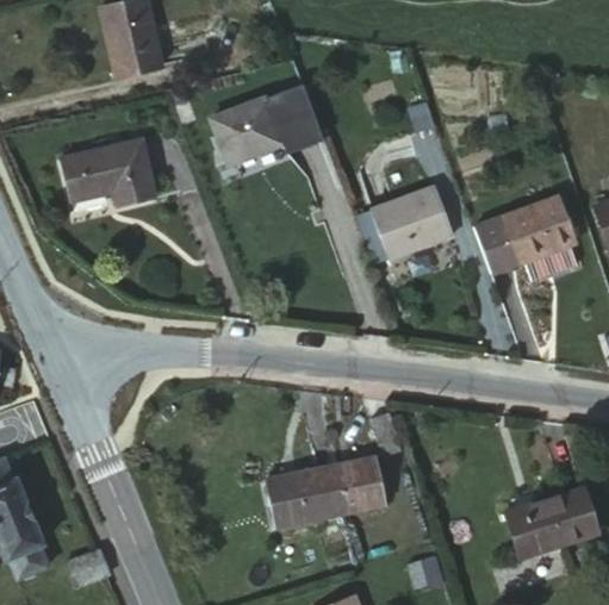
[(126,0),(94,8),(113,81),(165,68),(145,0),(126,0)]
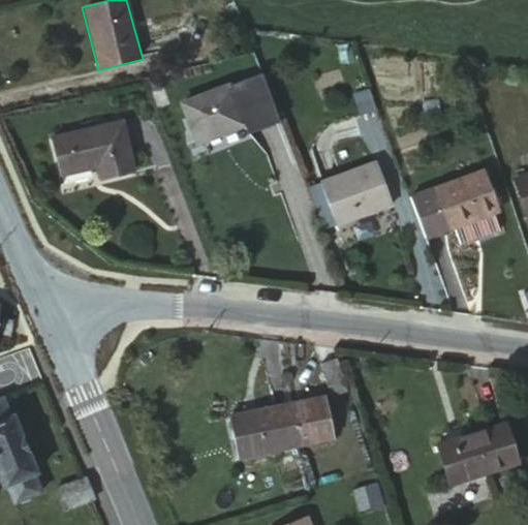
[(194,139),(248,123),(238,89),(185,104),(194,139)]
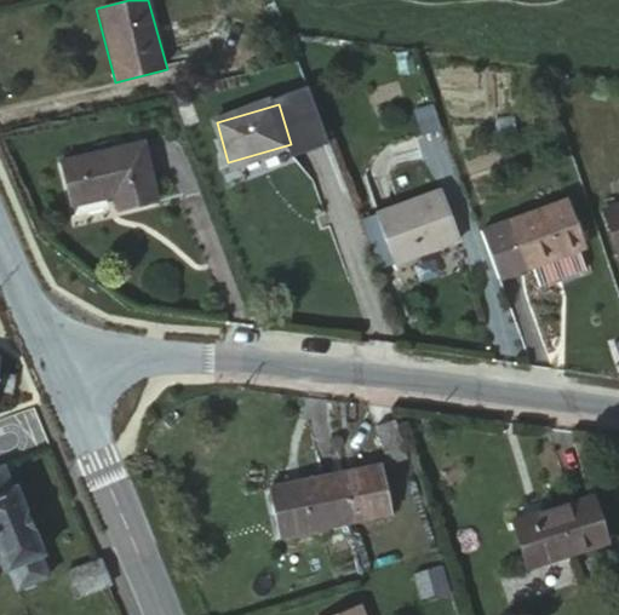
[(147,141),(63,164),(75,205),(112,195),(115,212),(164,200),(147,141)]
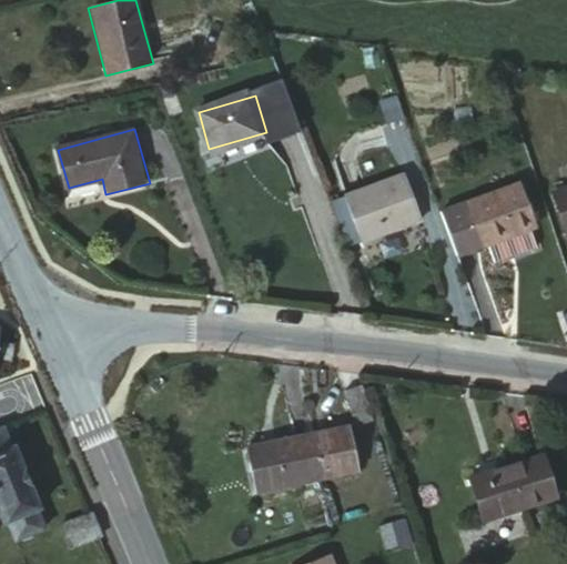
[(406,177),(343,199),(358,241),(419,219),(406,177)]
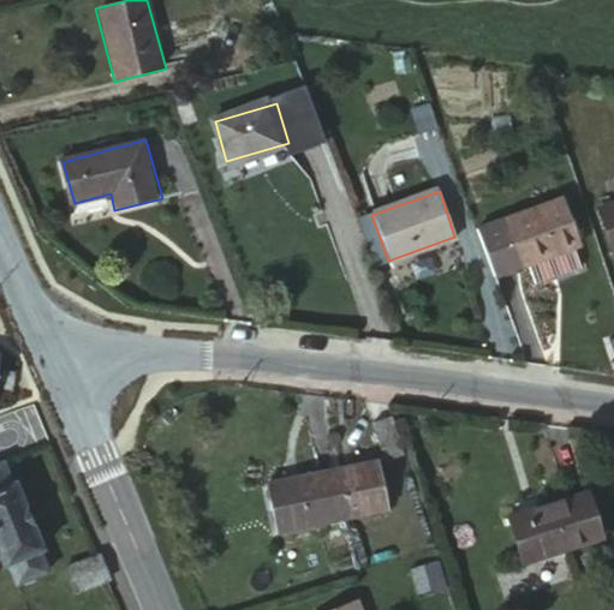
[(516,222),(523,261),(582,245),(573,207),(516,222)]
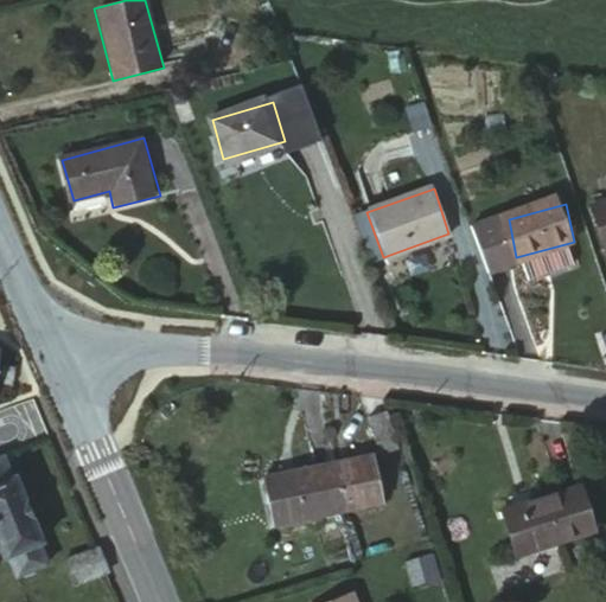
[(605,206),(594,212),(605,244),(605,206)]
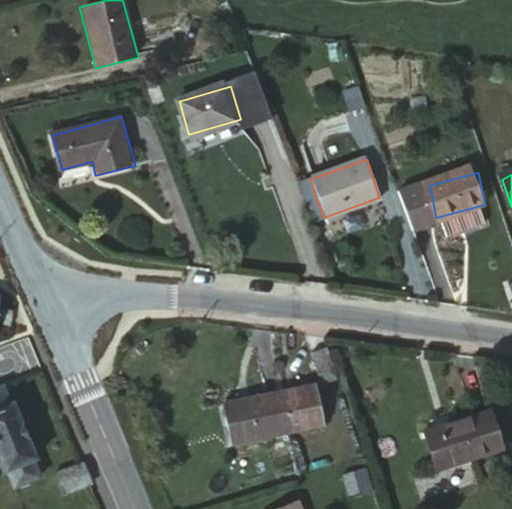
[(401,193),(409,222),(436,217),(430,185),(401,193)]
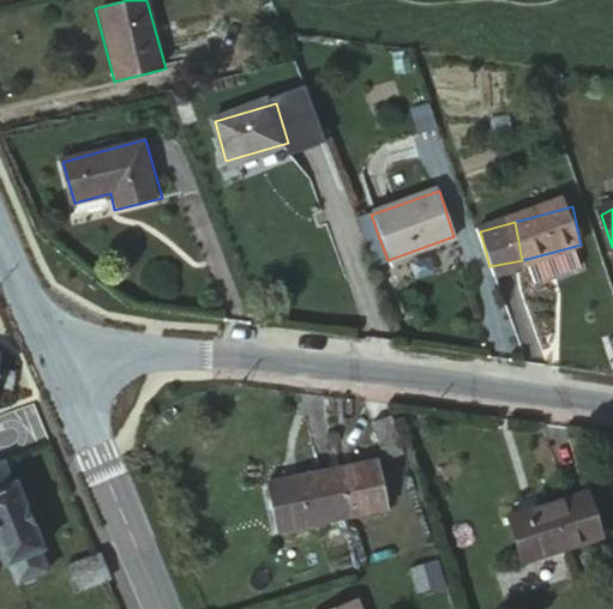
[(404,448),(391,412),(370,421),(384,456),(404,448)]
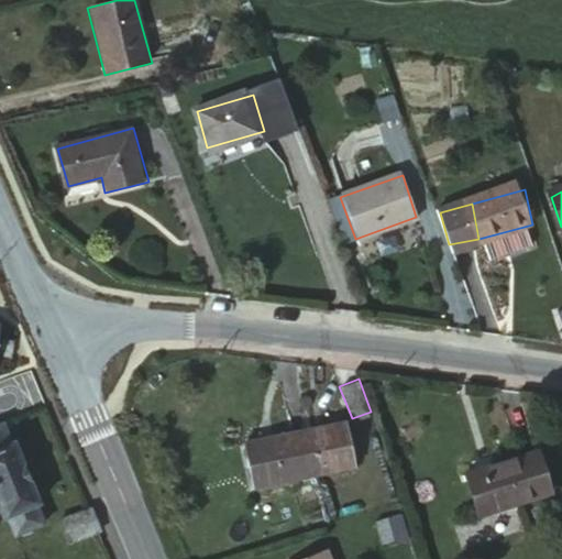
[(0,517),(4,530),(42,515),(6,420),(0,422),(0,517)]
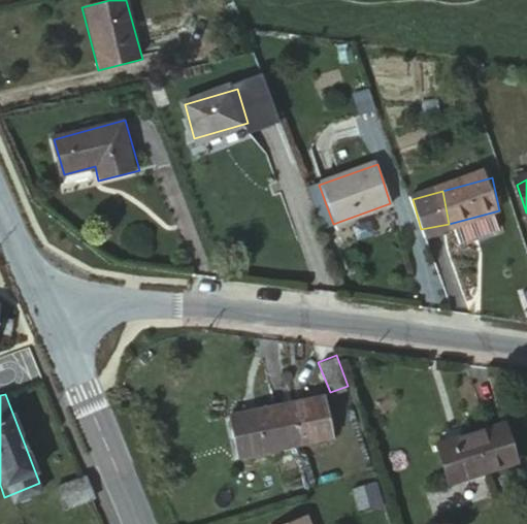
[(320,399),(292,406),(234,422),(244,461),(301,446),(330,437),(320,399)]
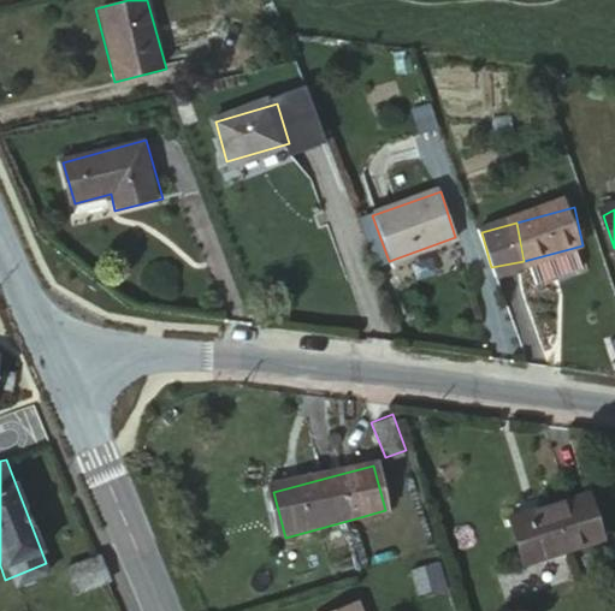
[(604,543),(590,497),(510,526),(527,571),(604,543)]
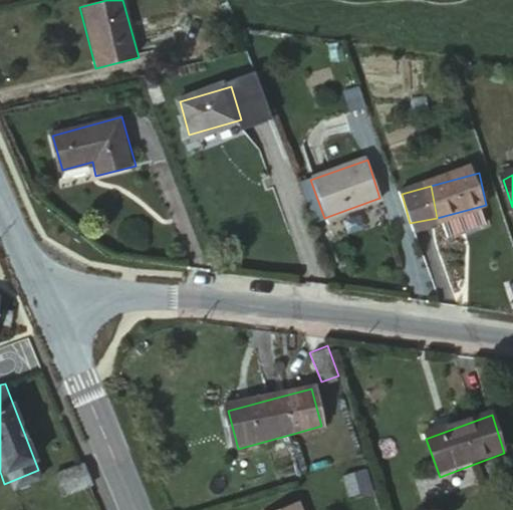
[(96,481),(87,460),(58,472),(63,491),(96,481)]
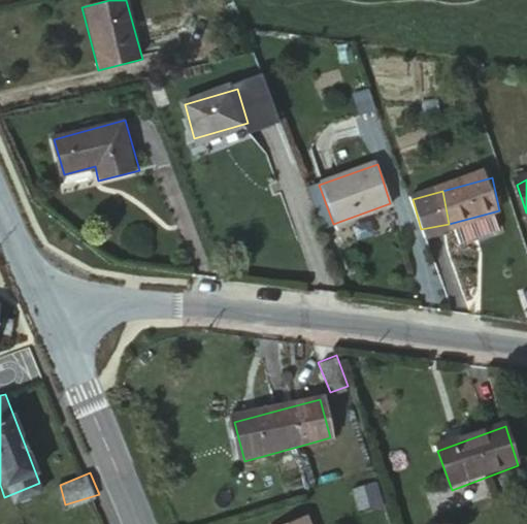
[(362,513),(380,505),(371,482),(353,489),(362,513)]
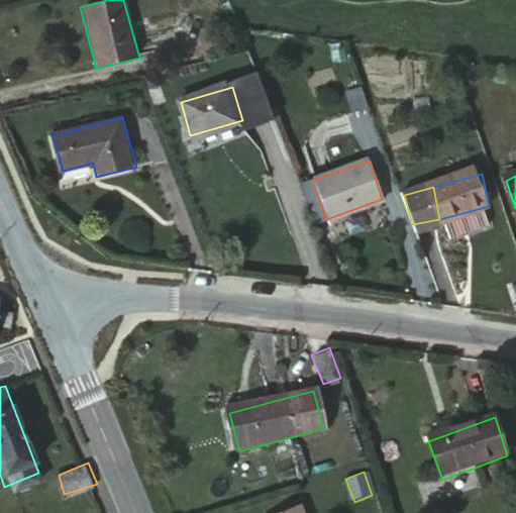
[(306,512),(303,503),(277,512),(306,512)]
